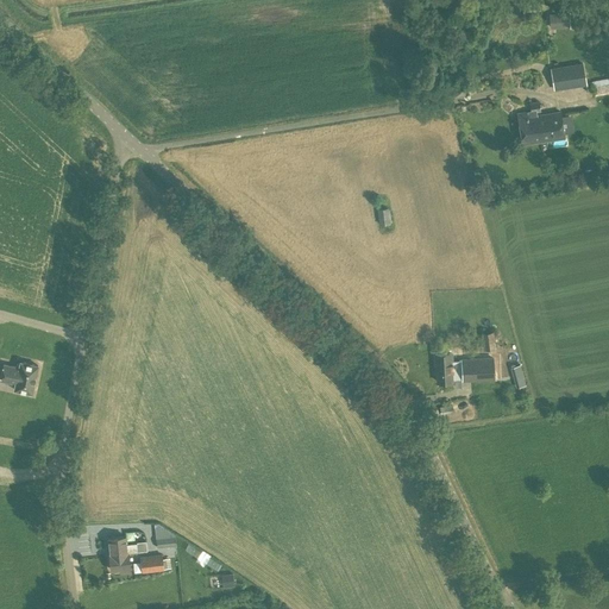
[(550,29),(569,27),(569,12),(548,13),(550,29)]
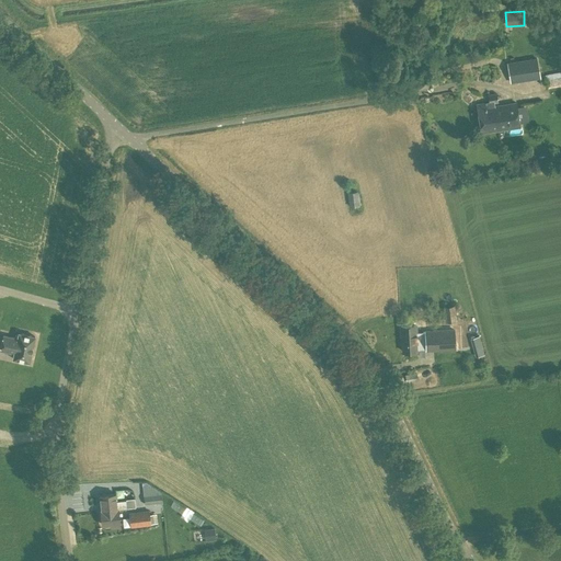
[(510,83),(540,79),(538,58),(506,63),(510,83)]
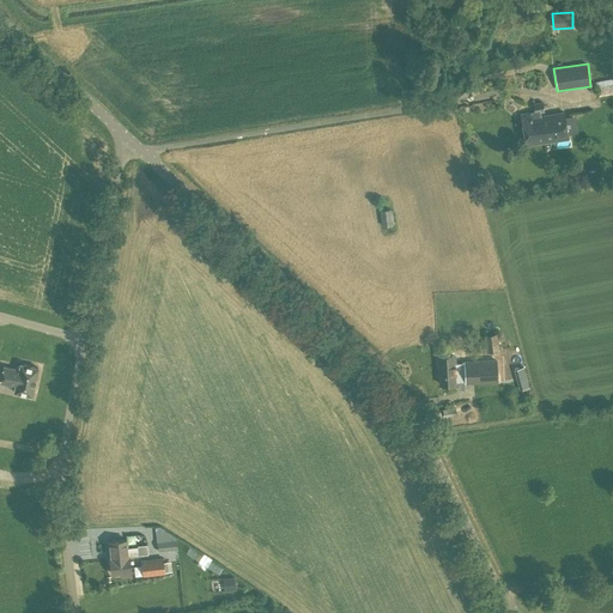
[(598,96),(612,92),(612,78),(595,82),(598,96)]
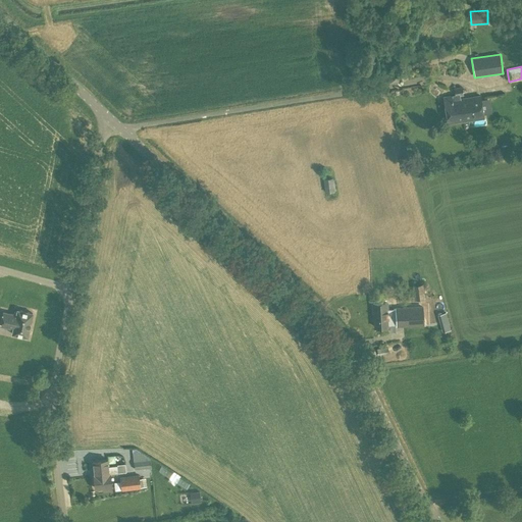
[(456,95),(464,94),(463,86),(455,87),(456,95)]
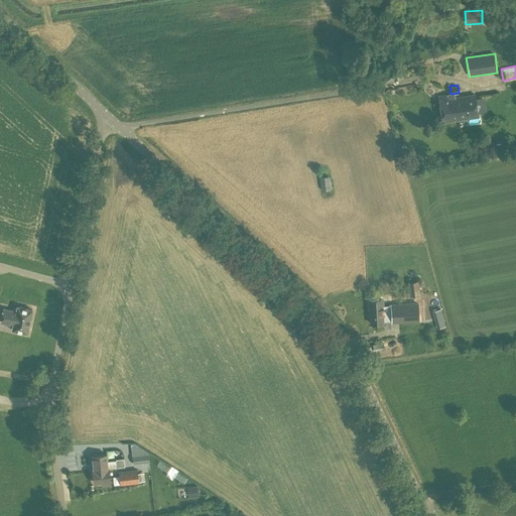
[(479,115),(475,93),(448,97),(447,93),(438,95),(442,121),(479,115)]
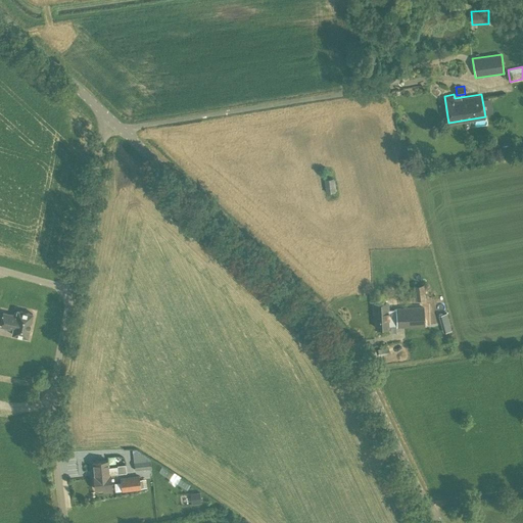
[(325,193),(336,192),(334,178),(324,180),(325,193)]
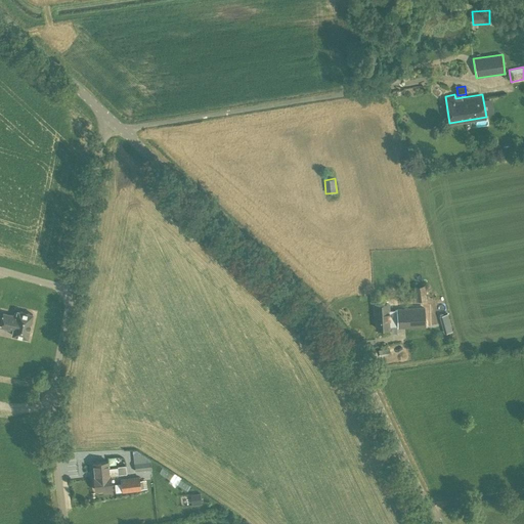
[(416,301),(427,300),(425,285),(413,287),(416,301)]
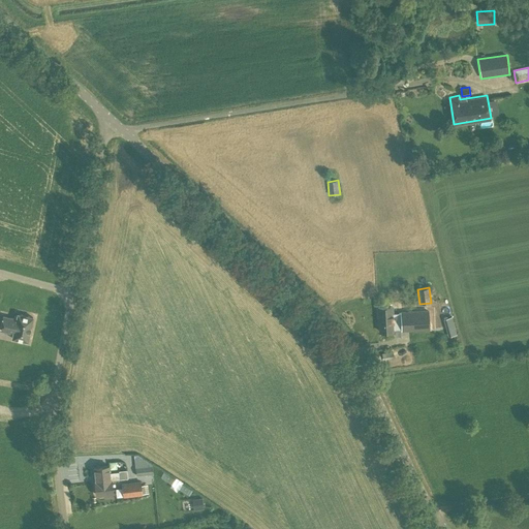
[(394,312),(394,306),(377,307),(379,332),(395,331),(395,324),(402,323),(402,330),(430,329),(428,310),(401,311),(401,312),(394,312)]
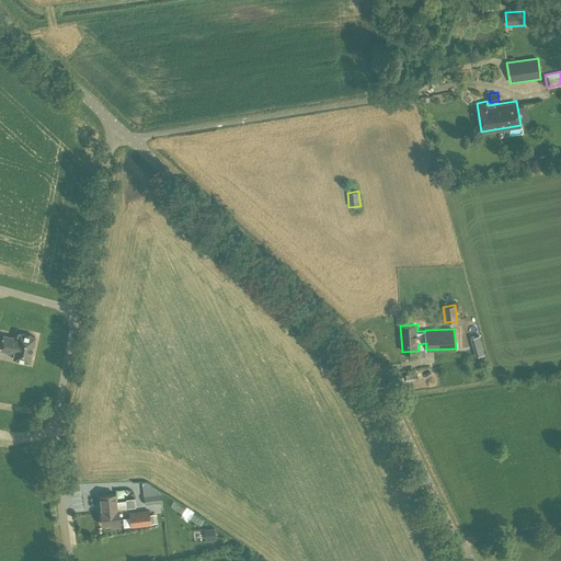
[(35,335),(18,332),(16,338),(3,334),(2,338),(1,338),(0,342),(0,350),(13,353),(12,359),(30,363),(35,335)]
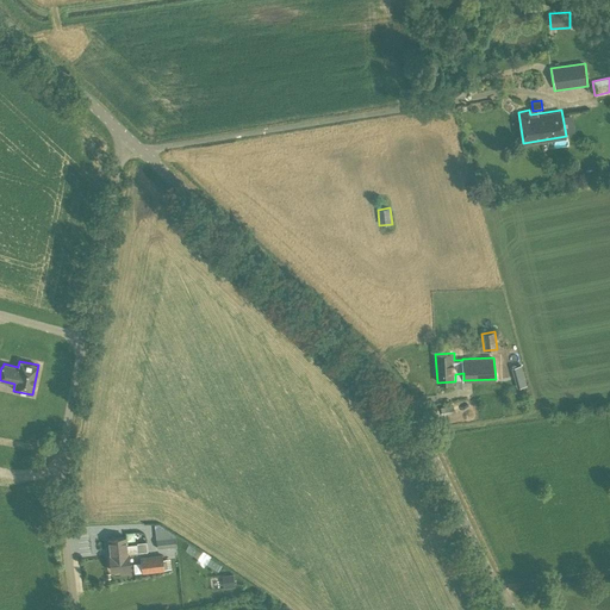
[(170,537),(169,533),(155,534),(156,549),(176,547),(175,537),(170,537)]
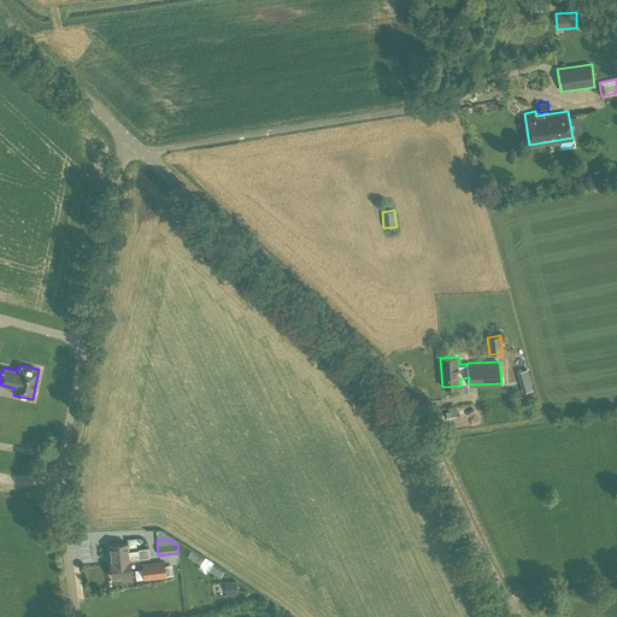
[(112,560),(130,558),(139,557),(139,548),(129,550),(128,541),(111,544),(112,560)]
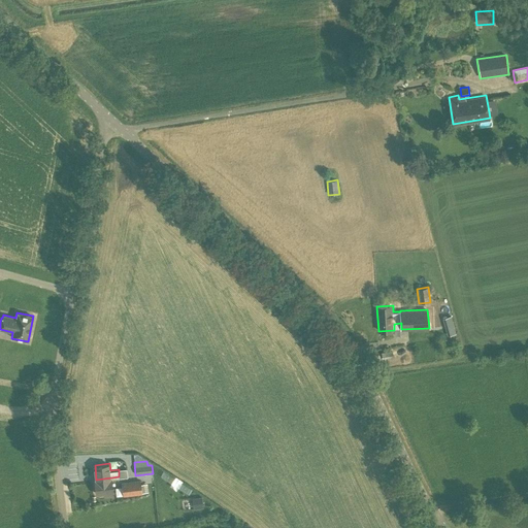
[(119,476),(120,477),(127,476),(127,468),(119,469),(119,476)]
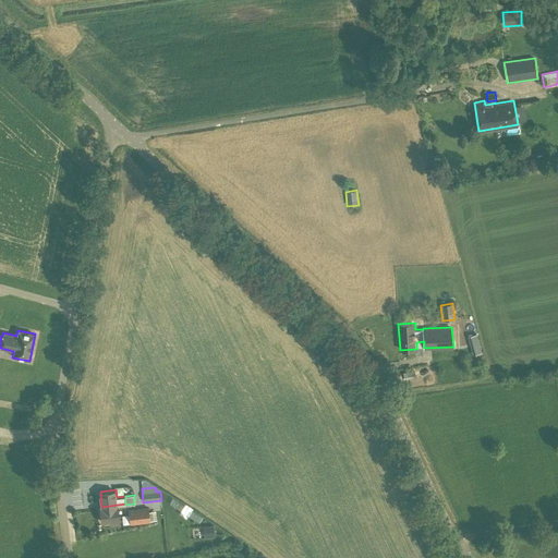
[(118,505),(101,507),(100,507),(102,520),(111,519),(111,523),(120,522),(118,505)]
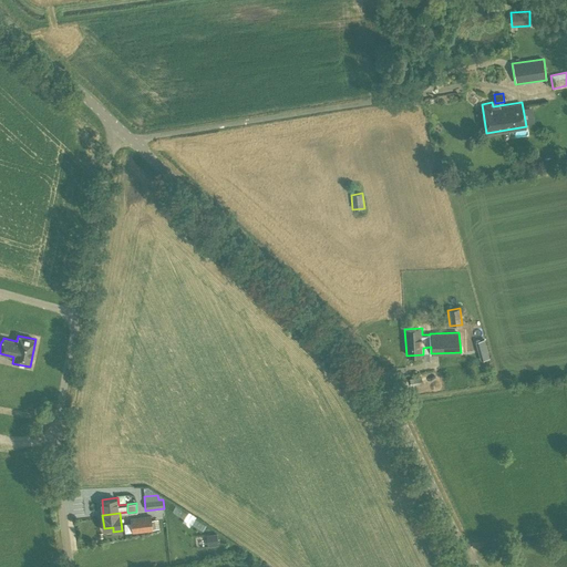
[(131,533),(152,531),(151,515),(130,518),(131,533)]
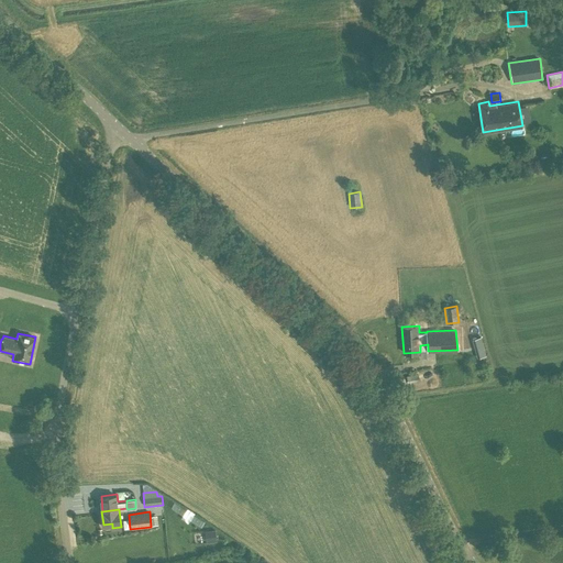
[(217,541),(216,530),(205,531),(207,543),(217,541)]
